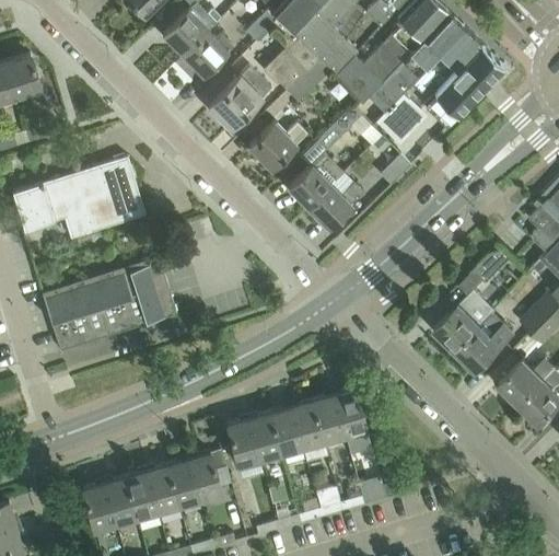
[(128,0),(144,16),(161,0),(128,0)]
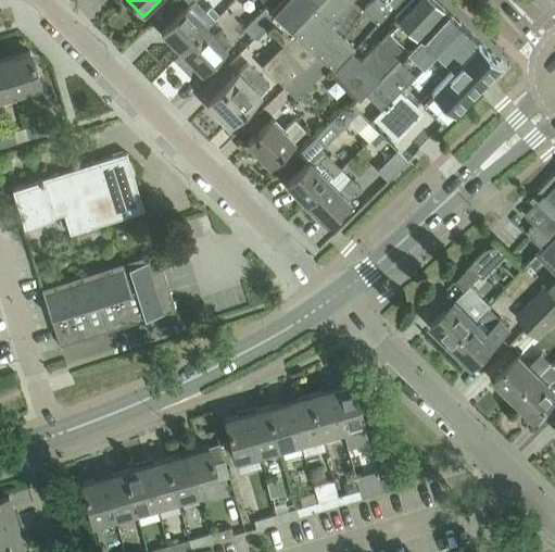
[(242,0),(228,15),(242,28),(260,10),(249,0),(242,0)]
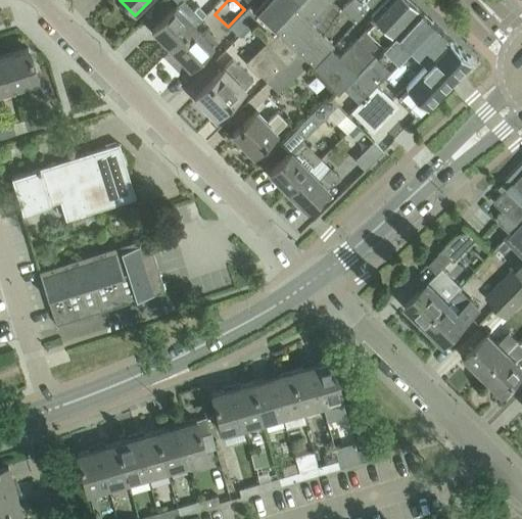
[(267,0),(256,11),(259,15),(272,27),(276,32),(305,0),(267,0)]
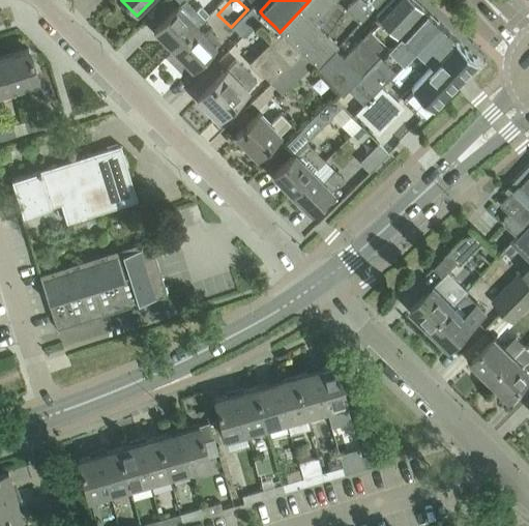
[(310,0),(280,32),(294,47),(316,26),(312,23),(331,2),(334,5),(339,0),(310,0)]
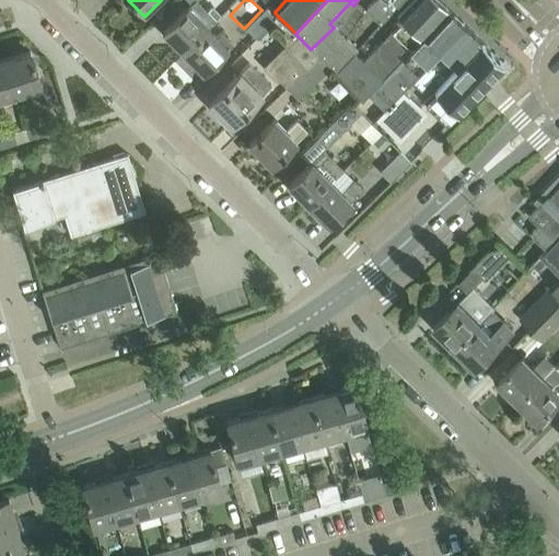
[(449,12),(434,0),(415,0),(397,20),(402,23),(363,65),(383,83),(449,12)]
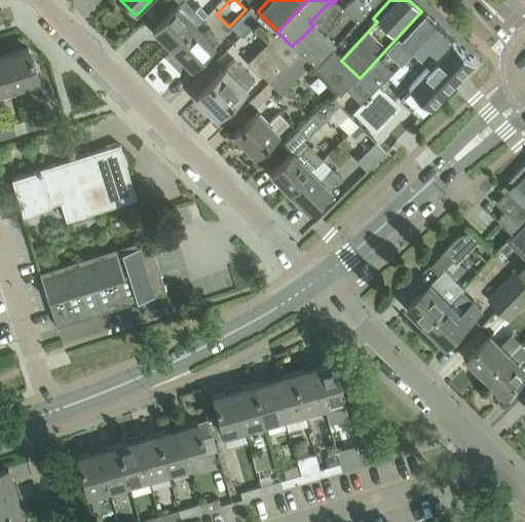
[(358,26),(381,0),(355,0),(344,13),(358,26)]
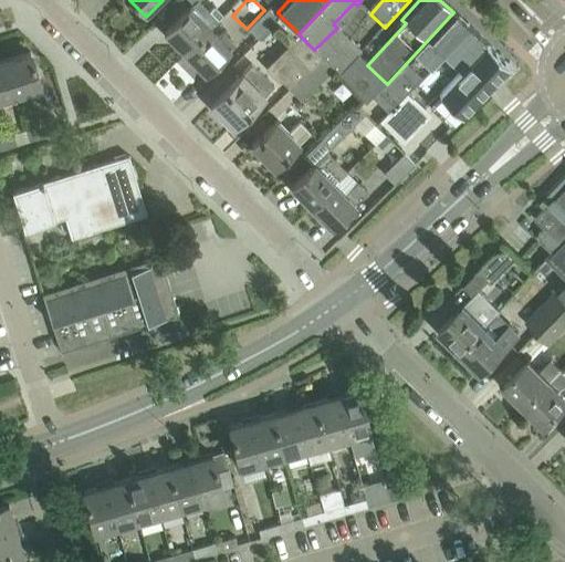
[(164,37),(165,38),(166,37),(185,56),(210,31),(211,32),(223,19),(213,9),(209,14),(198,2),(164,37)]
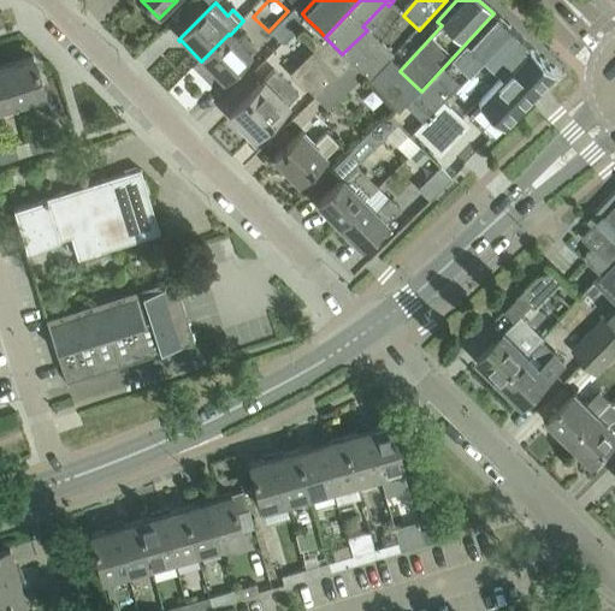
[(271,35),(282,45),(303,24),(293,13),(271,35)]
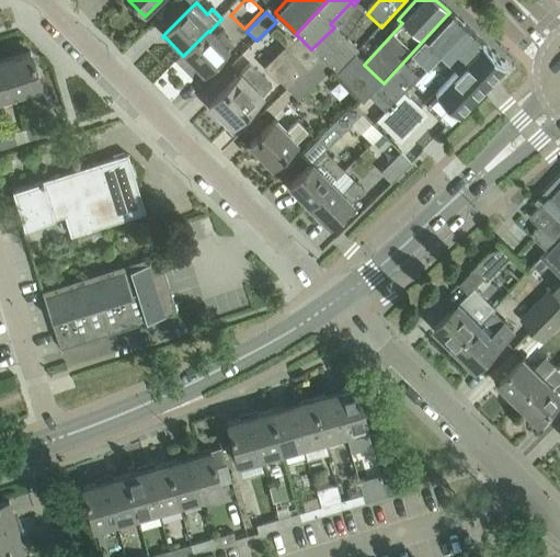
[(466,27),(449,12),(384,83),(369,98),(370,99),(385,114),(404,93),(412,86),(466,27)]
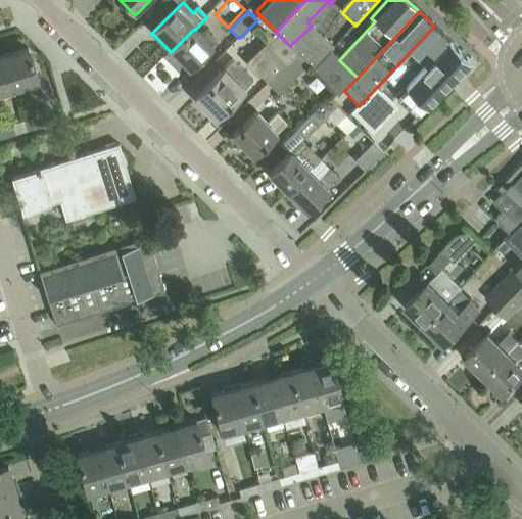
[(331,53),(334,49),(312,26),(290,46),(298,55),(309,65),(314,71),(331,53)]
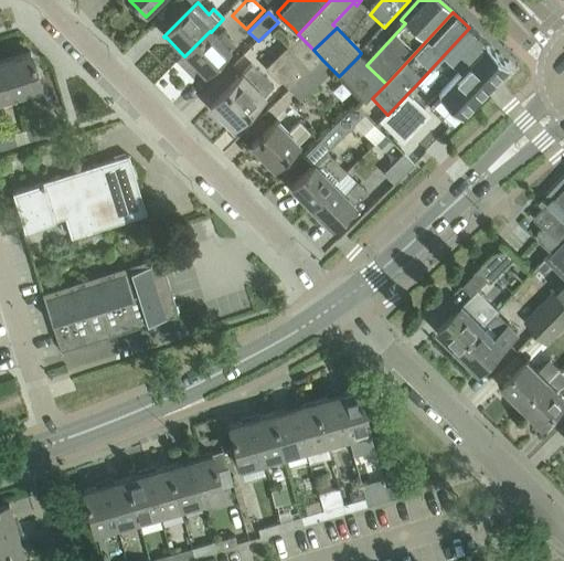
[(460,72),(487,44),(469,28),(415,86),(425,95),(448,69),(454,74),(454,75),(456,77),(460,72)]
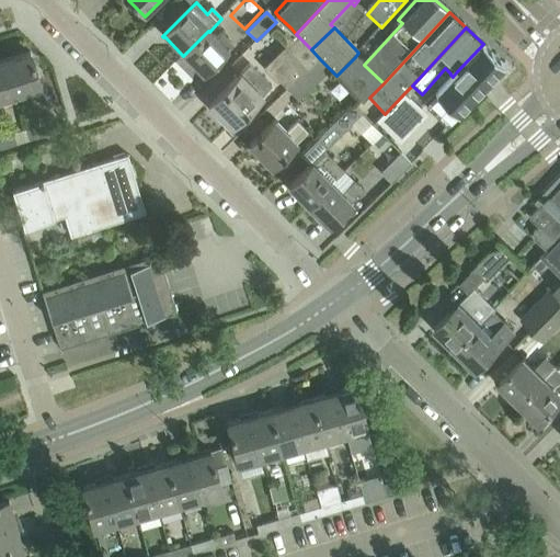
[(287,91),(320,59),(311,49),(296,34),(292,29),(287,33),(288,53),(269,72),(278,82),(287,91)]
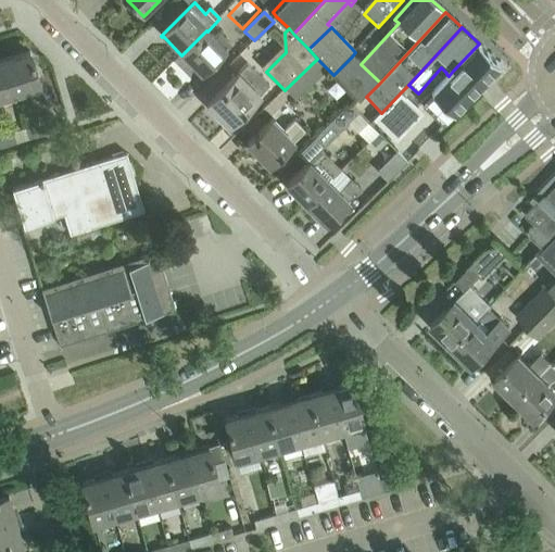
[(215,39),(207,32),(206,30),(181,55),(201,74),(200,75),(201,76),(230,47),(219,35),(215,39)]
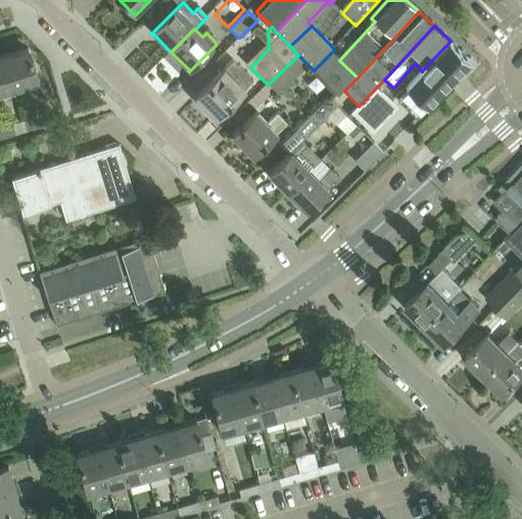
[(427,67),(407,90),(427,109),(446,89),(445,89),(451,83),(452,83),(470,62),(449,43),(427,67)]
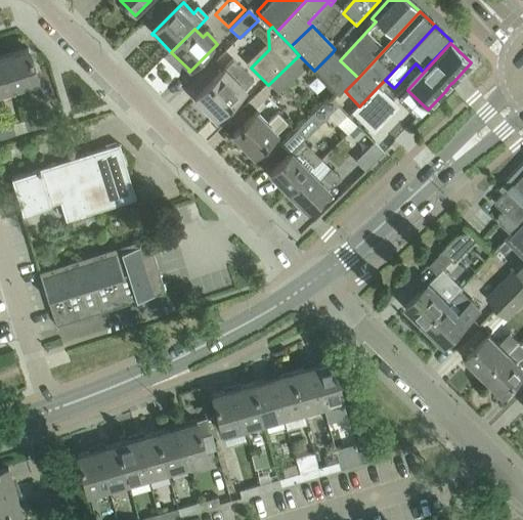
[(29,51),(5,58),(15,92),(39,84),(29,51)]
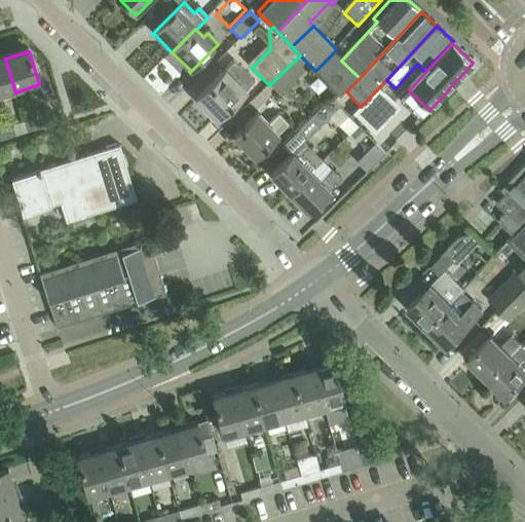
[(360,78),(341,61),(333,53),(315,71),(315,72),(341,98),(347,92),(346,91),(360,78)]
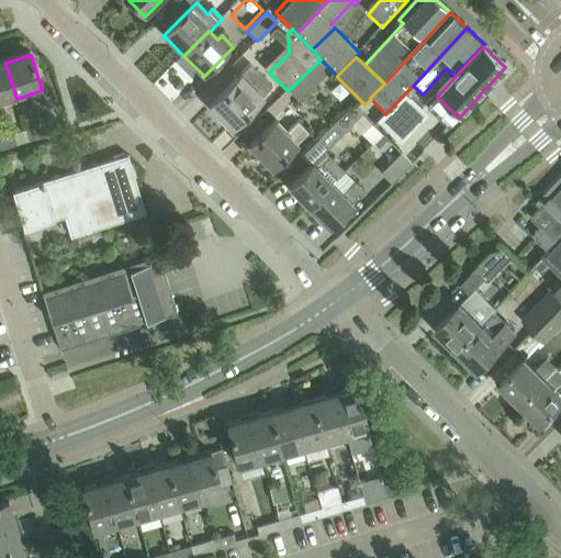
[(332,70),(321,59),(288,91),(300,103),(332,70)]
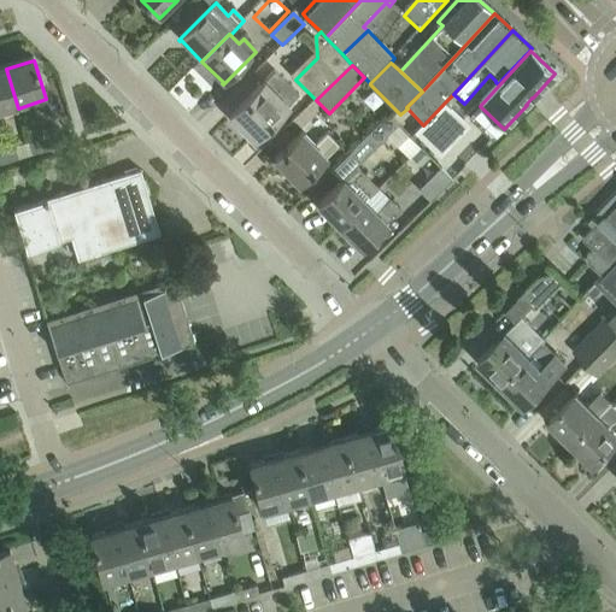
[(0,113),(18,109),(6,69),(0,70),(0,113)]
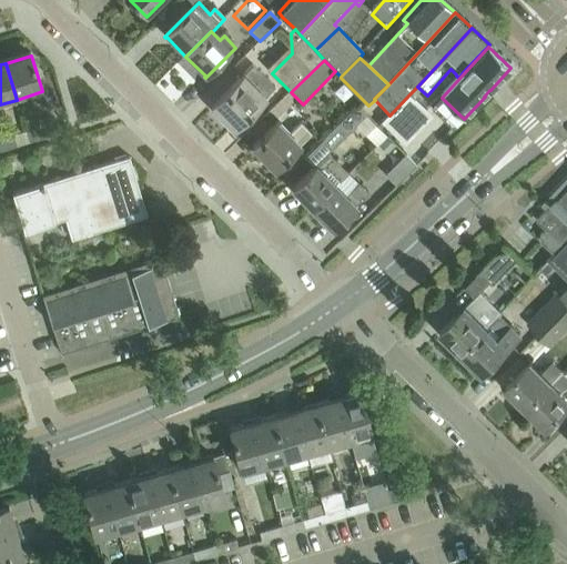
[(275,90),(262,77),(253,68),(244,77),(211,109),(212,110),(213,110),(233,130),(232,131),(233,131),(275,90)]
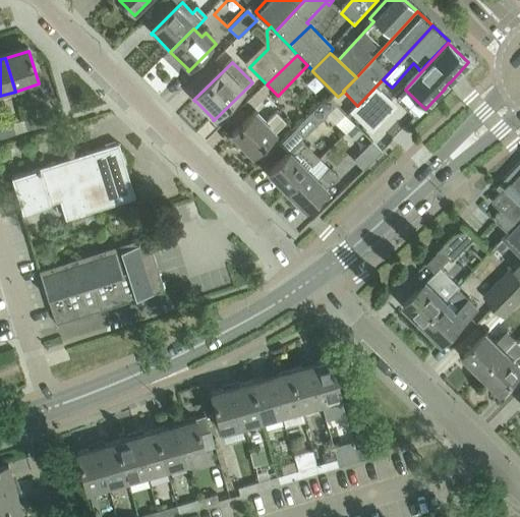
[(357,106),(349,114),(355,119),(381,93),(376,87),(357,106)]
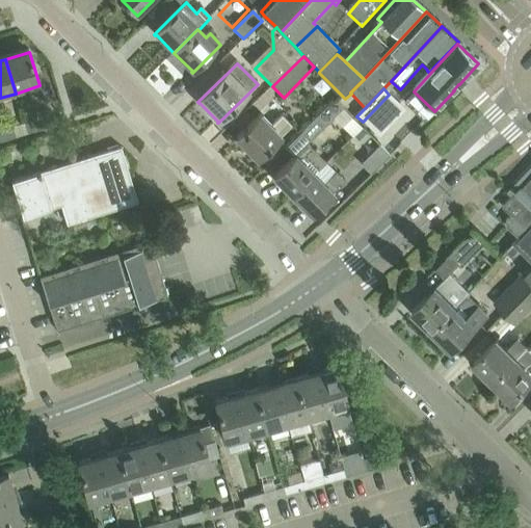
[(301,133),(311,142),(335,119),(343,111),(334,102),(301,133)]
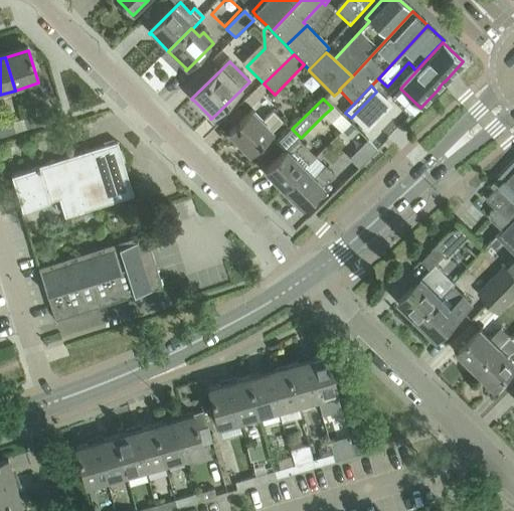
[(332,108),(324,115),(333,123),(340,116),(332,108)]
